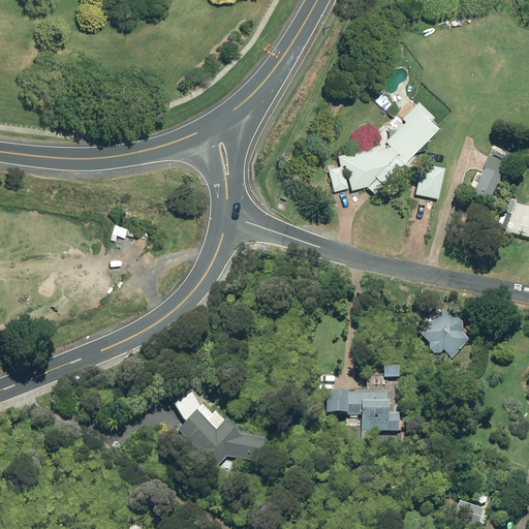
[(373,195),(437,129),(430,122),(434,118),(417,101),(400,120),(403,123),(384,143),(390,148),(376,151),(375,146),(337,157),(339,166),(327,170),(333,193),(349,188),(349,191),(366,188),(373,195)]
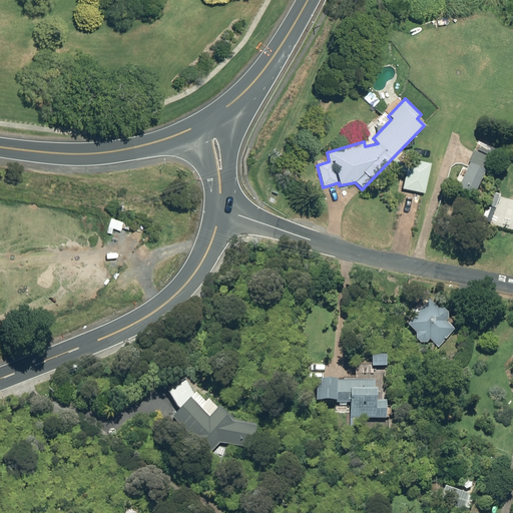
[(458,192),(475,200),(487,171),(485,170),(490,159),(473,152),(468,162),(471,164),(458,192)]
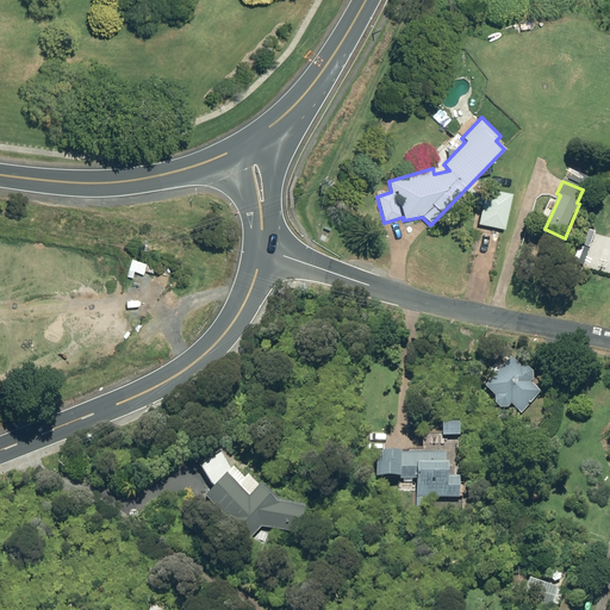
[(478,225),(505,230),(512,195),(486,190),(478,225)]
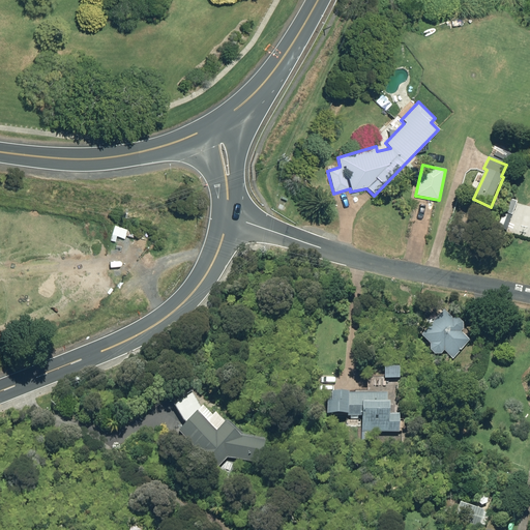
[(428,350),(446,367),(470,341),(462,333),(464,330),(464,319),(451,319),(445,314),(423,337),(432,346),(428,350)]
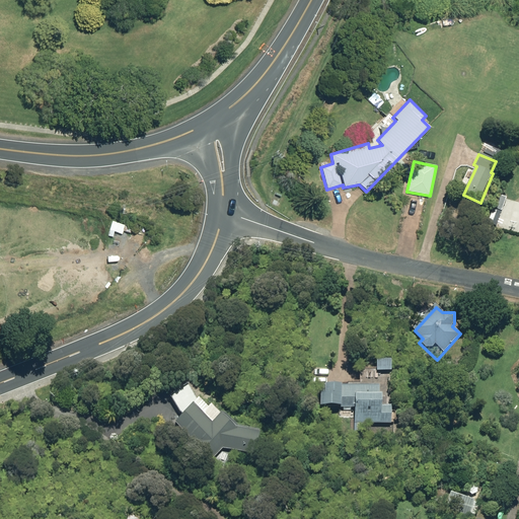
[(391,425),(391,408),(382,408),(381,396),(379,396),(379,387),(319,388),(320,409),(354,409),(354,425),(391,425)]
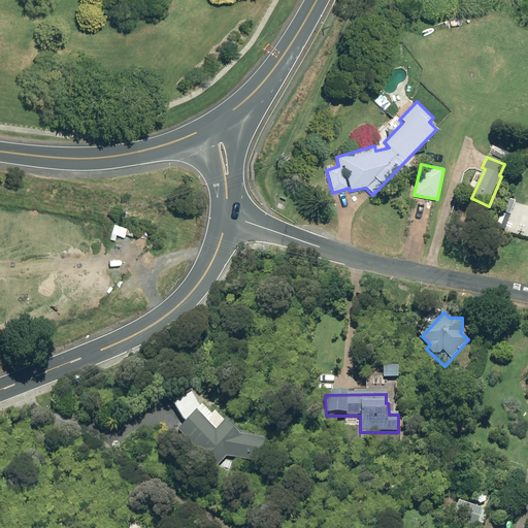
[(209,427),(196,415),(200,410),(191,395),(174,405),(186,424),(177,432),(224,473),(229,468),(233,471),(235,468),(236,460),(260,465),(261,459),(260,459),(263,444),(239,439),(227,428),(228,427),(219,418),(209,427)]
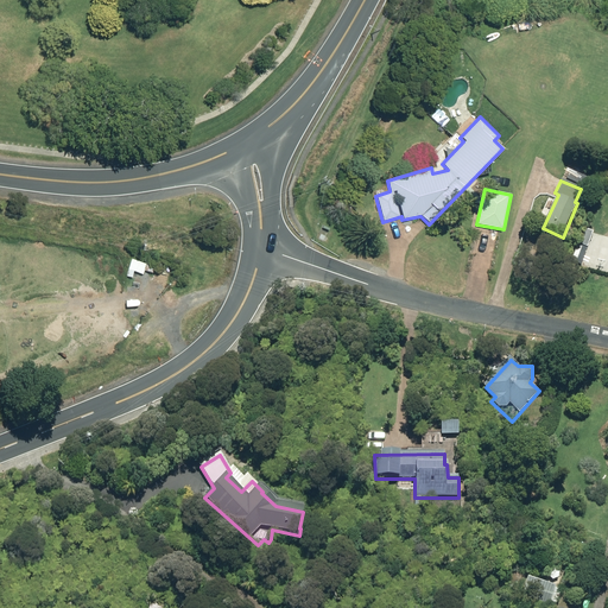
[(557,606),(562,591),(555,589),(556,587),(529,578),(521,596),(549,606),(550,603),(557,606)]
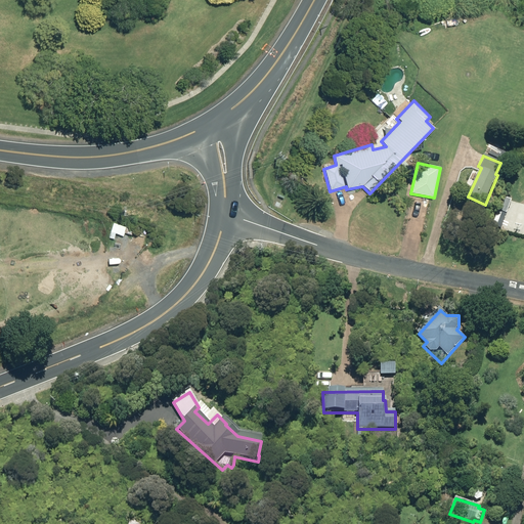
All buildings are outlined.
